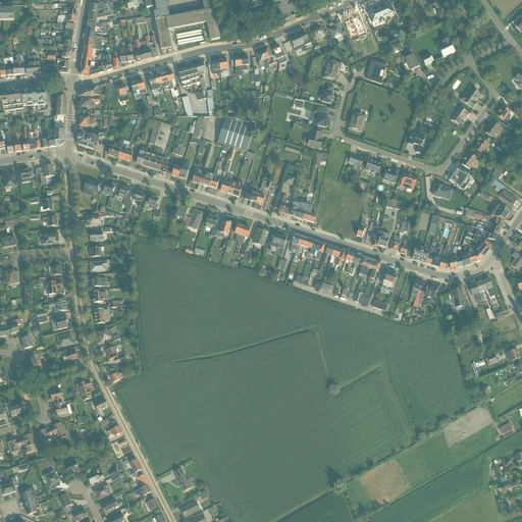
[(165,19),(169,18),(165,0),(153,0),(156,13),(152,13),(160,51),(171,49),(168,37),(165,19)]
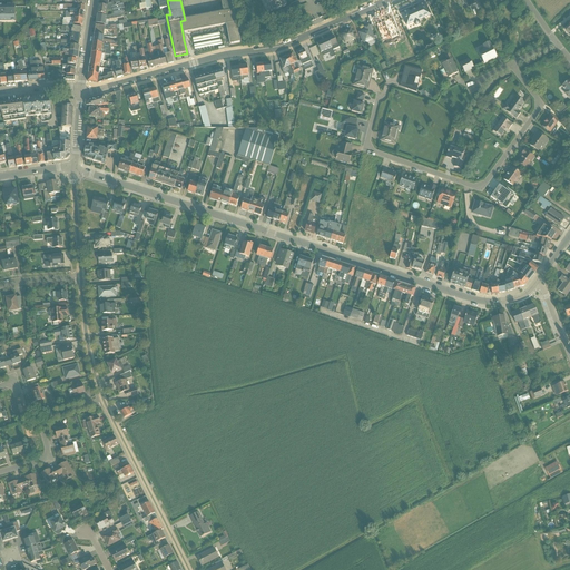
[(229,47),(241,45),(231,0),(219,0),(223,12),(185,20),(180,21),(184,40),(226,31),(229,47)]
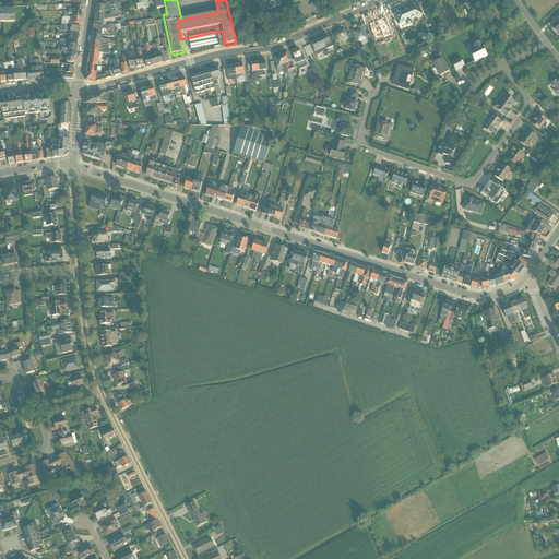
[(259,0),(265,13),(281,7),(277,0),(259,0)]
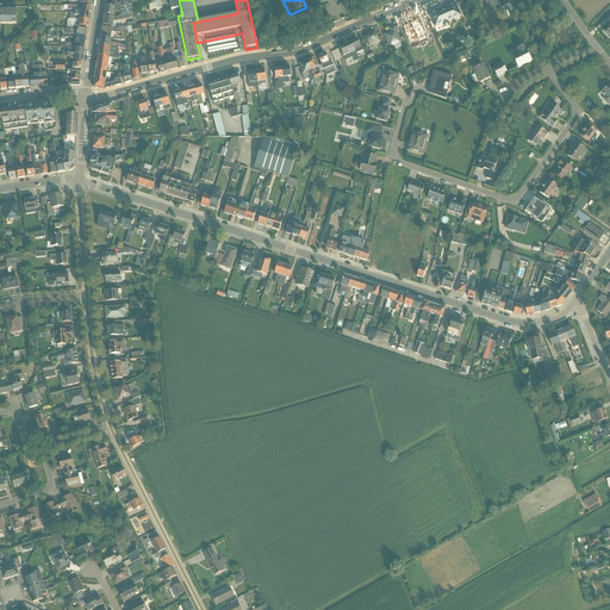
[(435,29),(461,17),(455,2),(429,16),(435,29)]
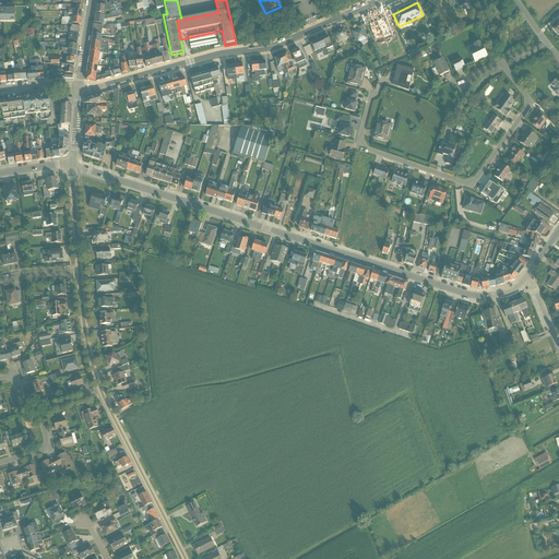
[(95,15),(105,18),(106,8),(96,7),(95,15)]
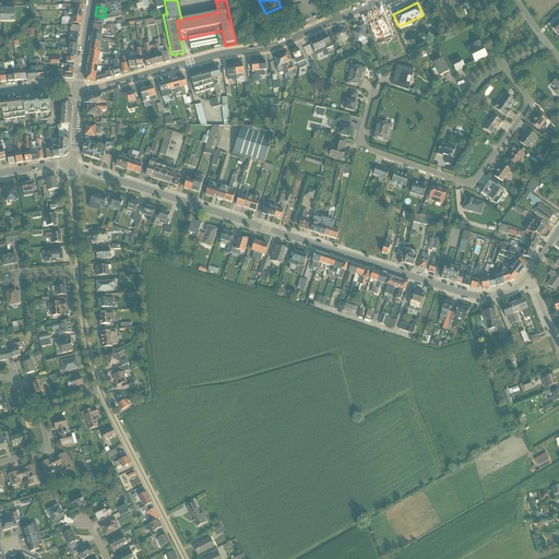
[(4,23),(13,23),(13,9),(4,9),(4,23)]
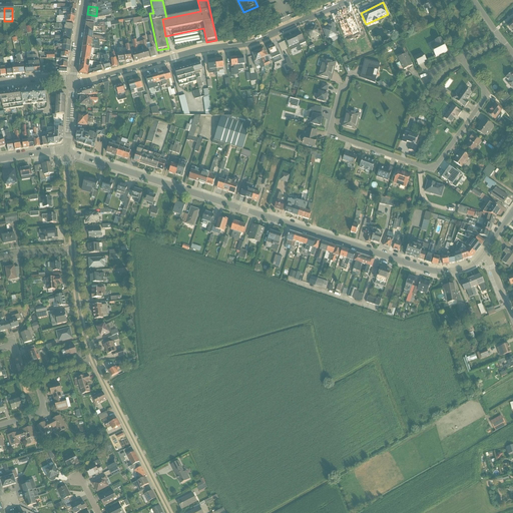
[(87,14),(85,24),(94,25),(96,16),(87,14)]
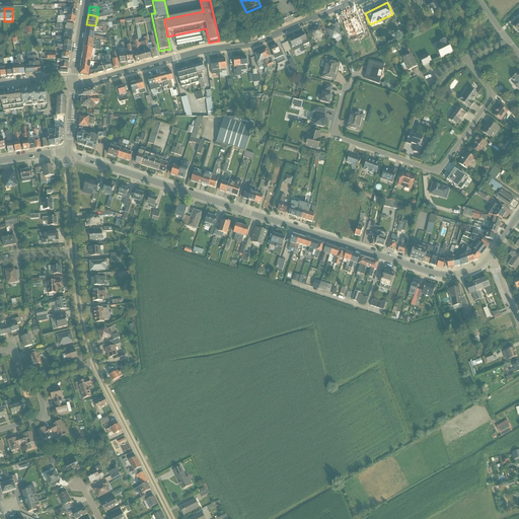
[(330,42),(342,38),(335,22),(330,24),(331,27),(325,30),(330,42)]
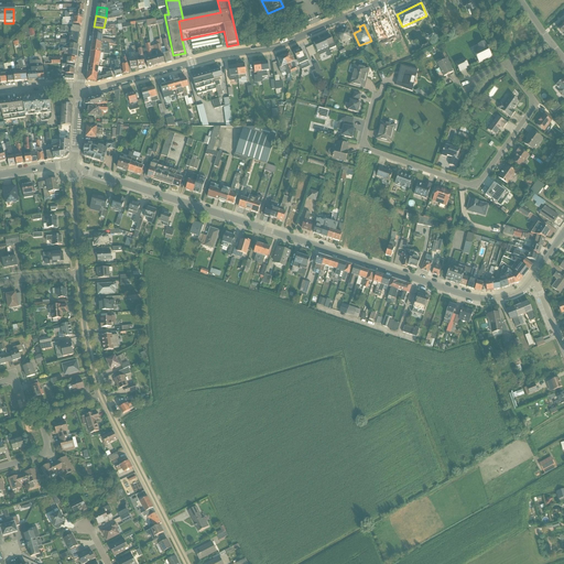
[(93,35),(102,36),(104,28),(94,26),(93,35)]
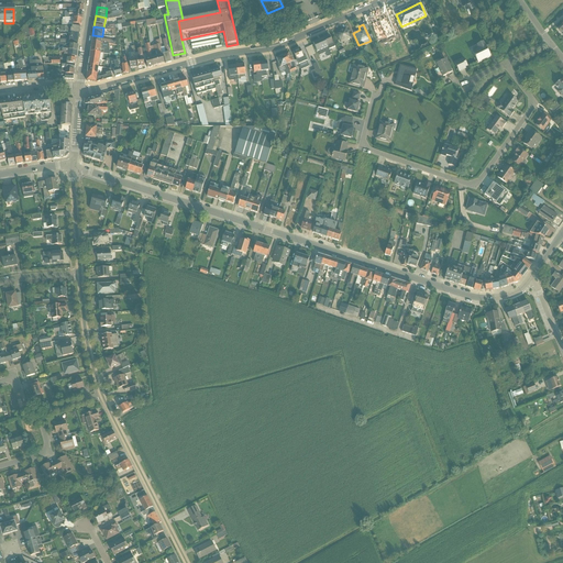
[(341,44),(351,40),(345,29),(335,33),(341,44)]
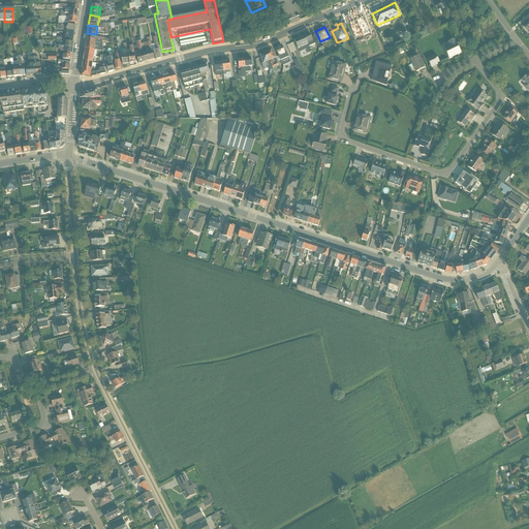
[(27,37),(35,36),(34,28),(25,30),(27,37)]
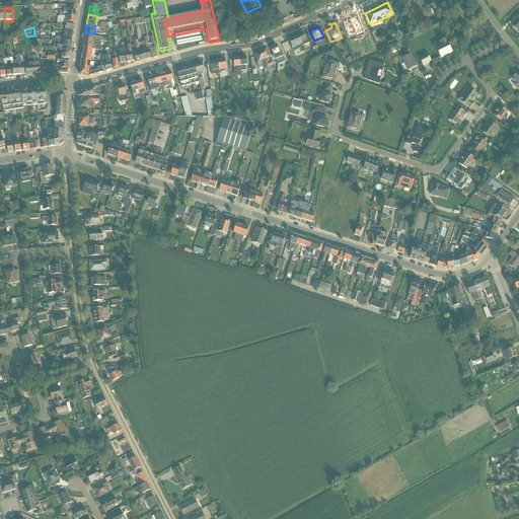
[(63,42),(72,44),(73,32),(65,31),(63,42)]
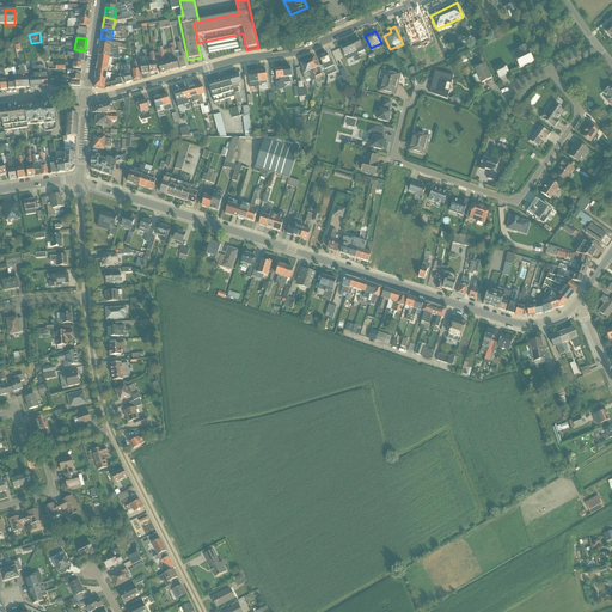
[(99,47),(110,49),(111,40),(101,38),(99,47)]
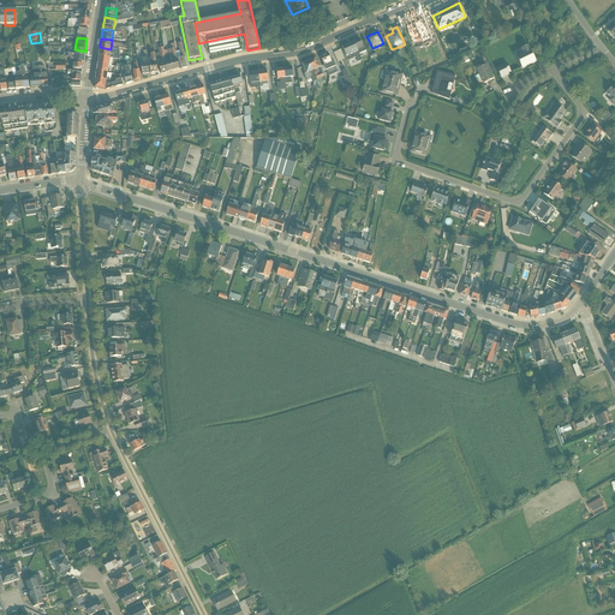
[(358,55),(365,52),(359,40),(353,42),(358,55)]
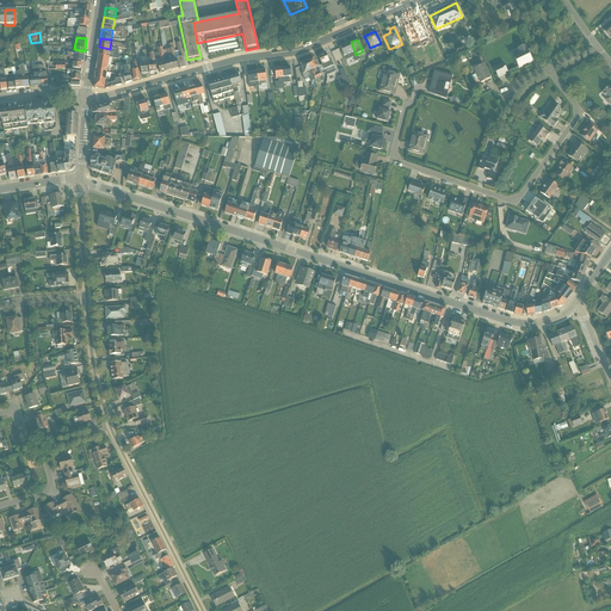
[(356,55),(351,42),(340,47),(345,59),(356,55)]
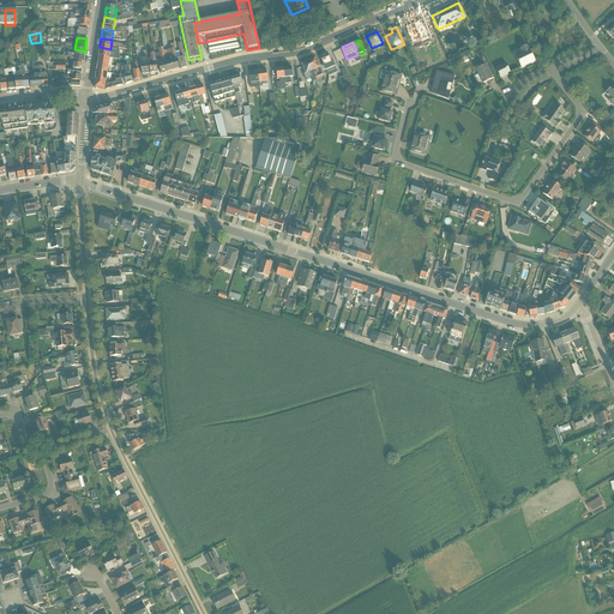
[(521,70),(535,62),(527,46),(512,53),(521,70)]
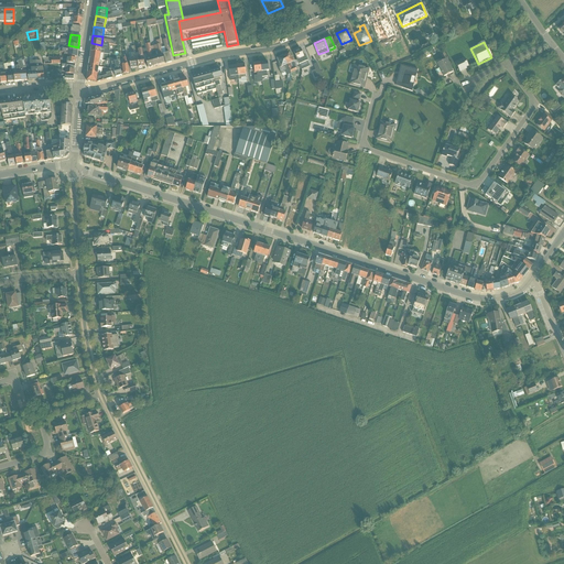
[(91,43),(90,53),(100,55),(101,45),(91,43)]
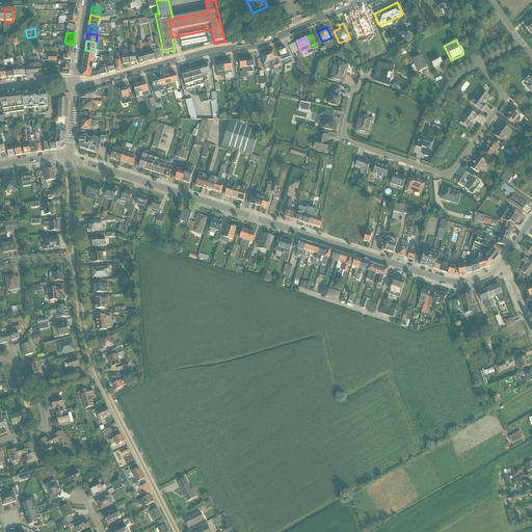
[(282,61),(290,57),(285,46),(276,50),(282,61)]
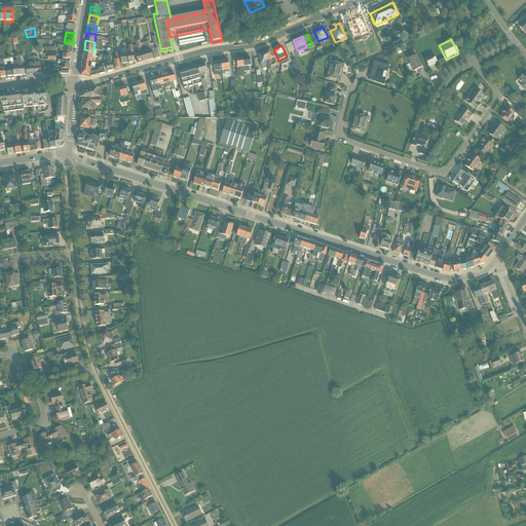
[(268,62),(273,59),(270,50),(264,52),(268,62)]
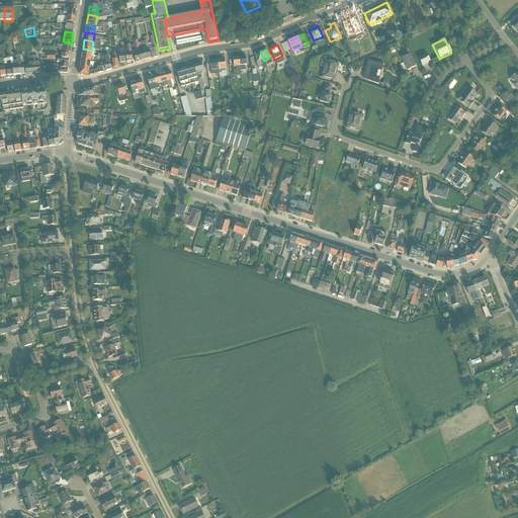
[(143,61),(150,59),(148,52),(141,55),(143,61)]
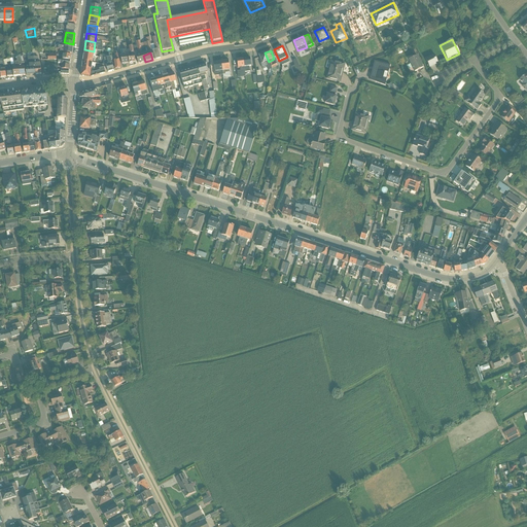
[(269,62),(265,53),(258,56),(262,64),(269,62)]
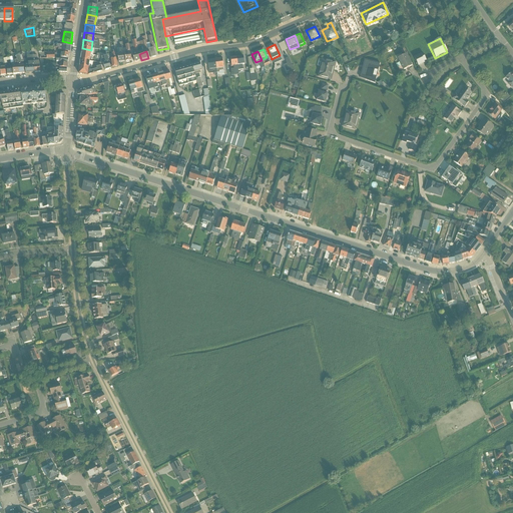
[(81,54),(80,61),(89,62),(90,55),(81,54)]
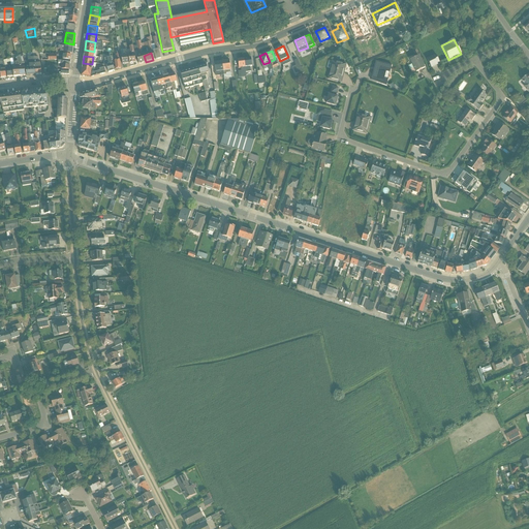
[(146,62),(144,56),(136,58),(138,65),(146,62)]
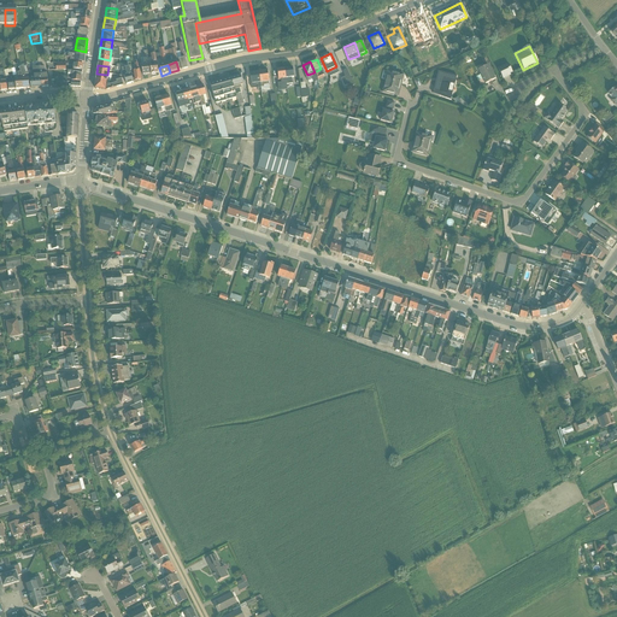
[(486,86),(495,81),(488,65),(479,71),(486,86)]
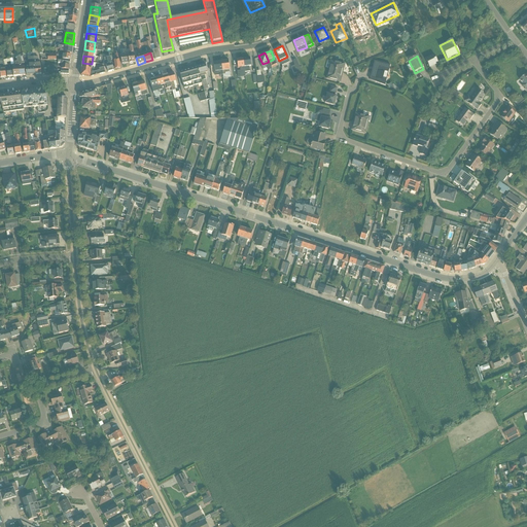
[(430,68),(438,64),(434,56),(426,59),(430,68)]
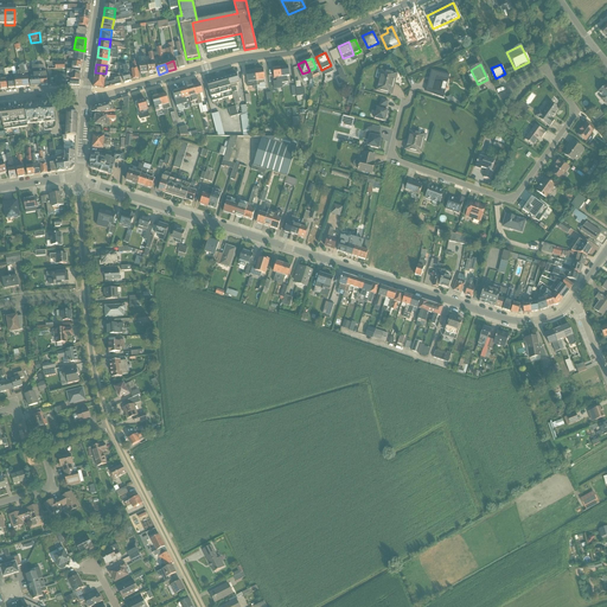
[(343,76),(340,77),(344,89),(352,85),(345,66),(339,68),(343,76)]
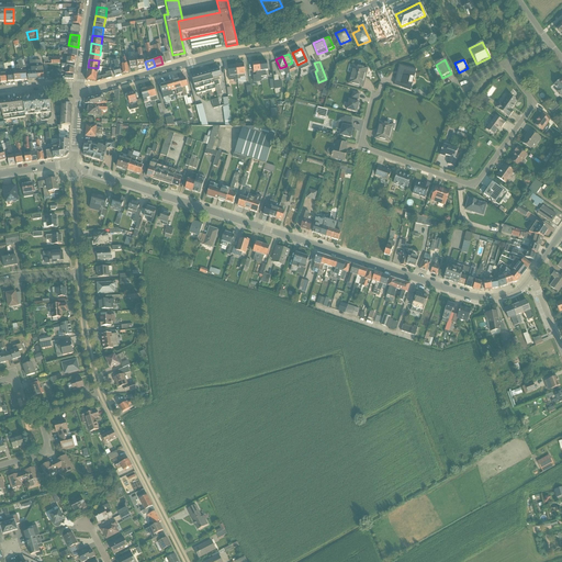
[(236,77),(245,76),(244,65),(235,66),(236,77)]
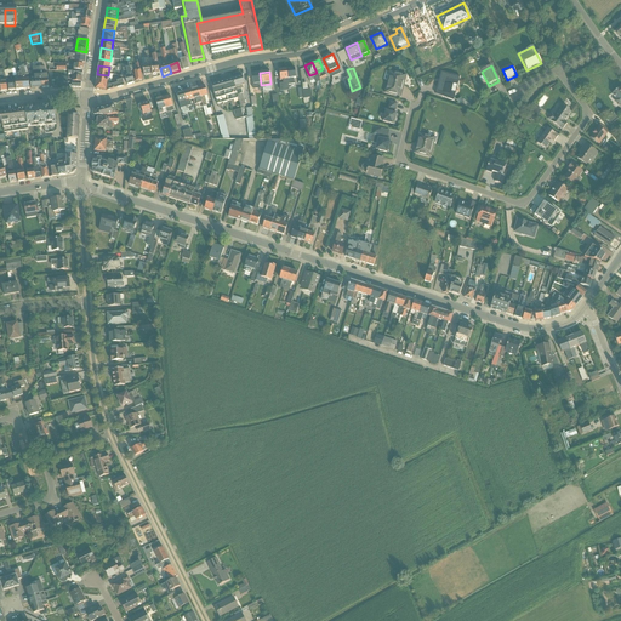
[(383,93),(402,97),(406,77),(389,72),(383,93)]
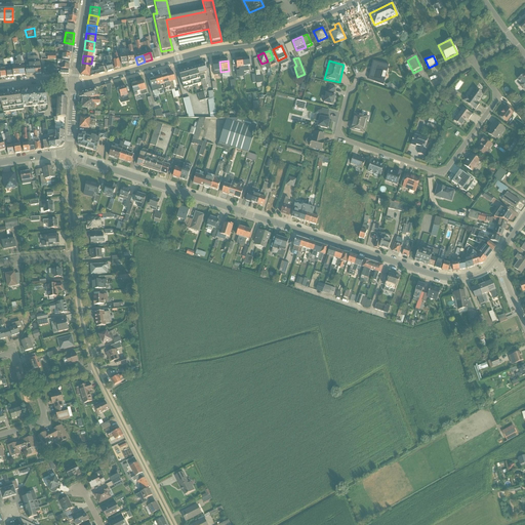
[(220,72),(219,62),(212,63),(213,73),(220,72)]
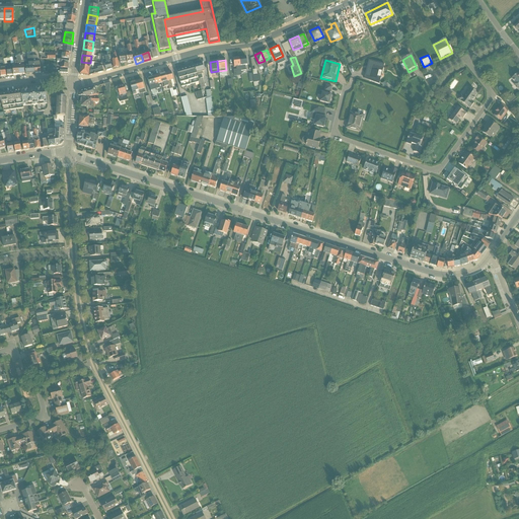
[(384,65),(368,61),(363,79),(379,85),(384,65)]
